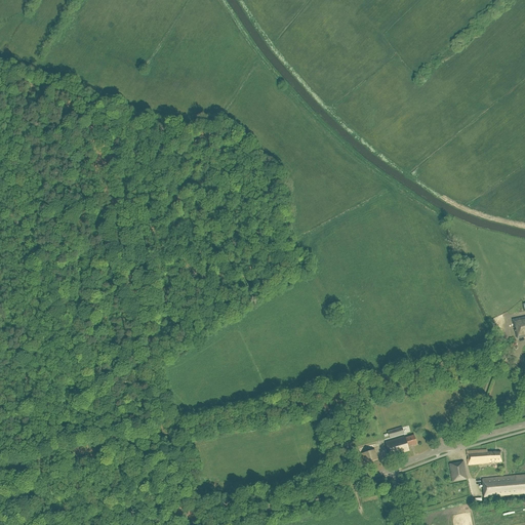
[(524,337),(524,316),(513,320),(514,327),(515,327),(516,330),(515,331),(517,339),(524,337)]
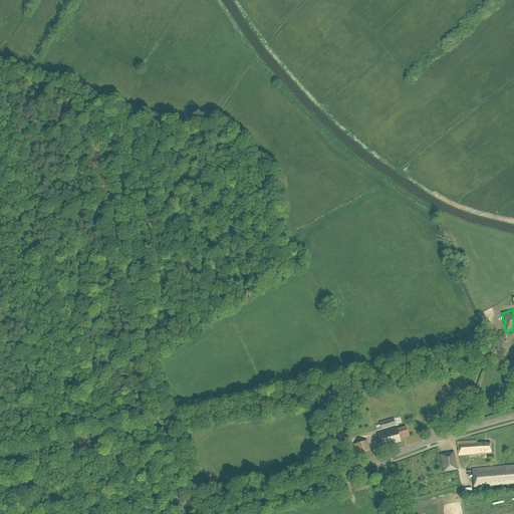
[(396,425),(394,418),(379,422),(381,429),(396,425)]
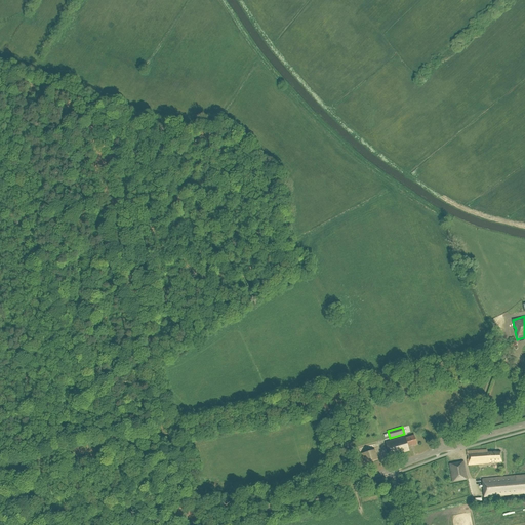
[(417,444),(414,435),(405,438),(405,437),(386,442),(390,456),(409,450),(408,447),(417,444)]
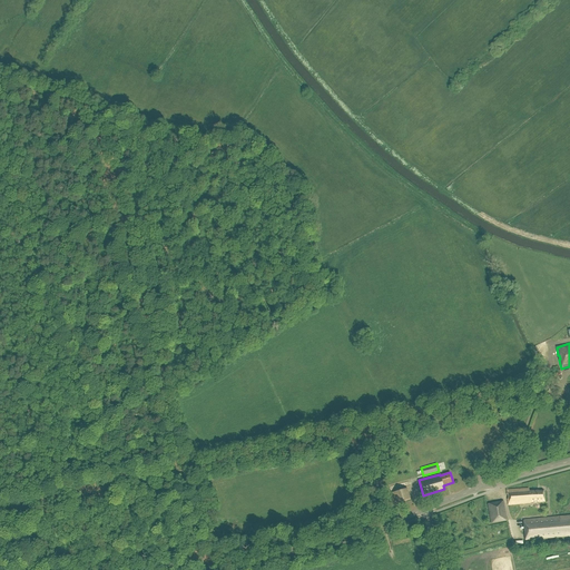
[(409,493),(406,489),(393,493),(396,503),(406,501),(404,494),(409,493)]
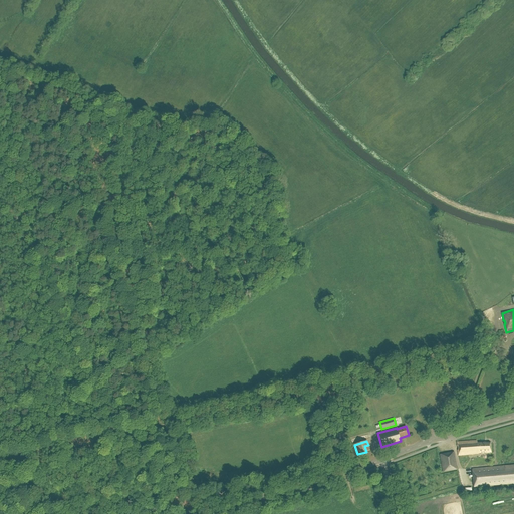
[(477,443),(477,441),(457,442),(458,456),(477,454),(477,453),(491,453),(491,443),(477,443)]
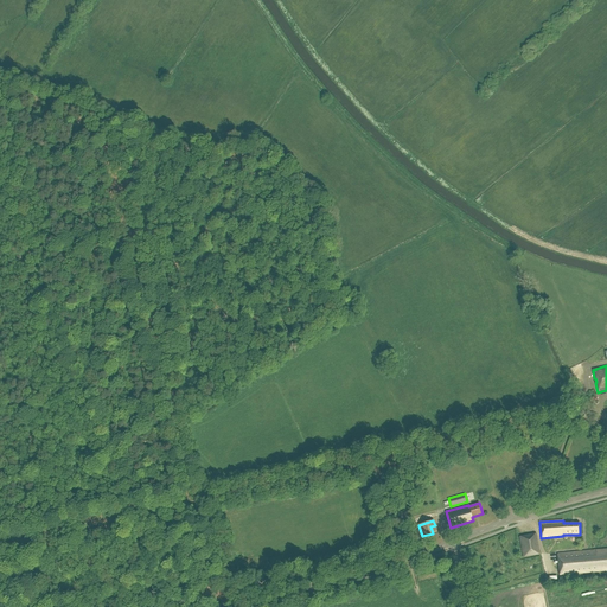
[(540,554),(536,534),(519,537),(523,557),(540,554)]
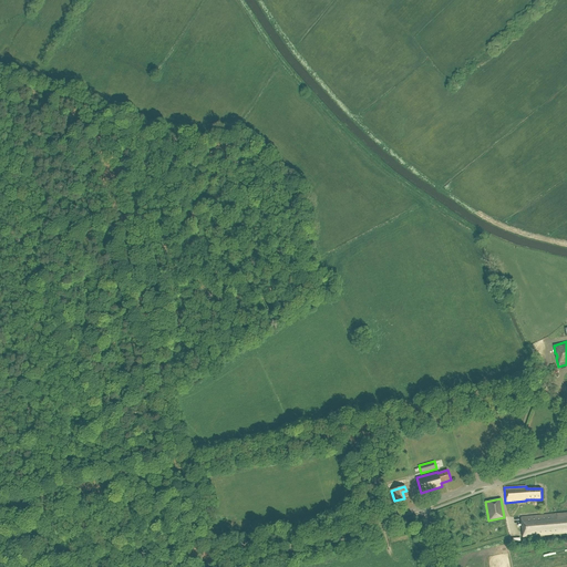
[(566,533),(566,512),(521,517),(523,538),(566,533)]
